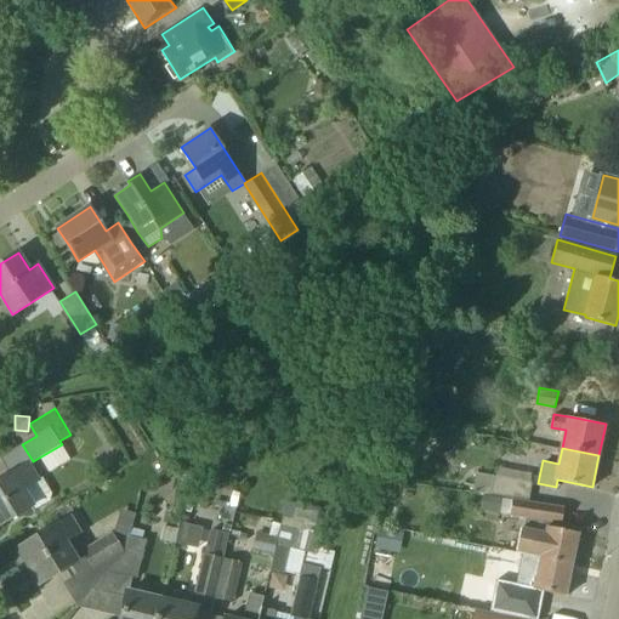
[(0,524),(33,505),(23,489),(39,480),(28,463),(0,480),(0,524)]
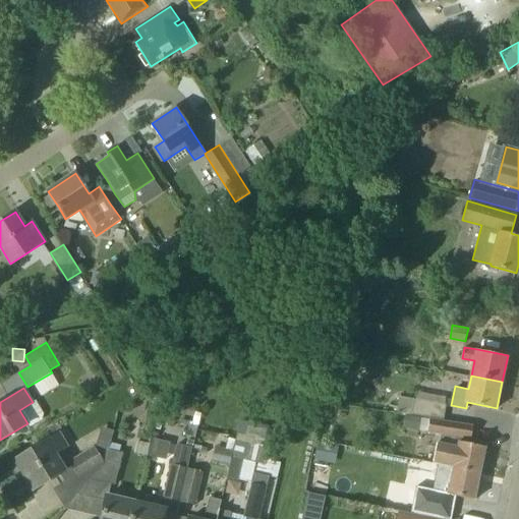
[(444,418),(447,403),(446,403),(447,396),(417,391),(416,398),(400,395),(398,411),(444,418)]
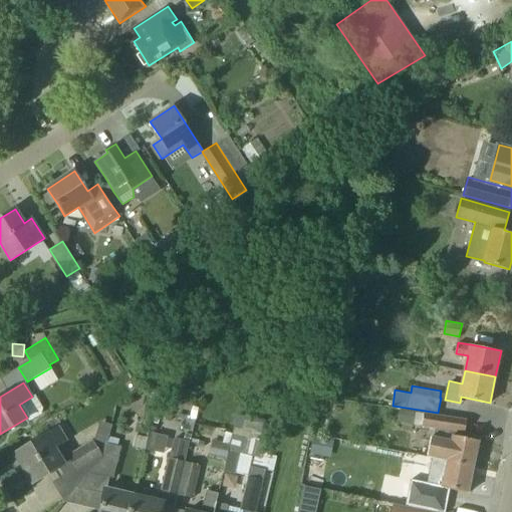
[(433,458),(474,467),(480,441),(461,437),(462,433),(465,433),(467,419),(447,416),(425,412),(423,426),(436,429),(435,436),(432,435),(428,455),(434,456),(433,458)]
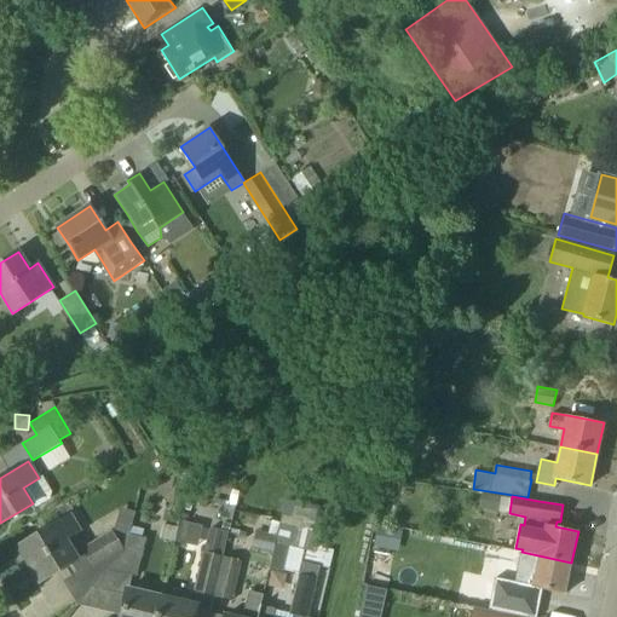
[(283,514),(282,522),(327,532),(328,525),(316,523),(321,506),(297,500),(293,517),(283,514)]
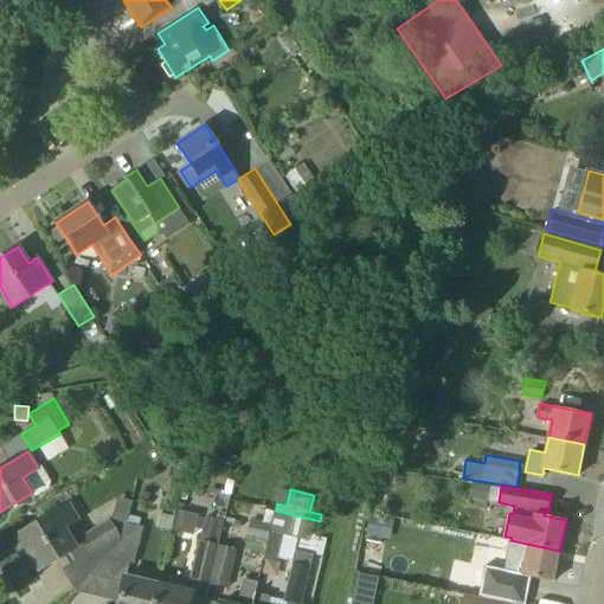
[(39,569),(59,557),(76,547),(64,527),(78,519),(69,505),(19,534),(39,569)]
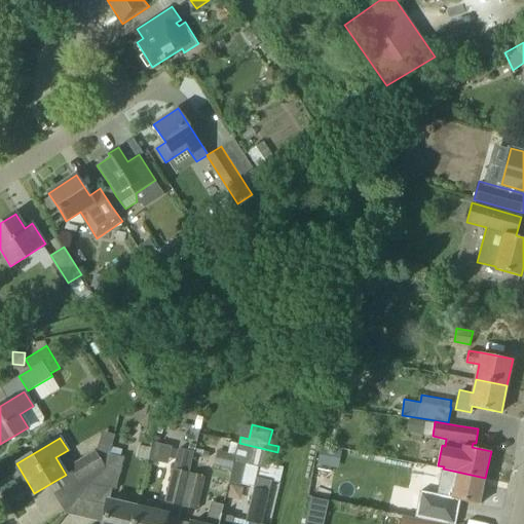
[(152,440),(148,456),(165,461),(171,445),(152,440)]
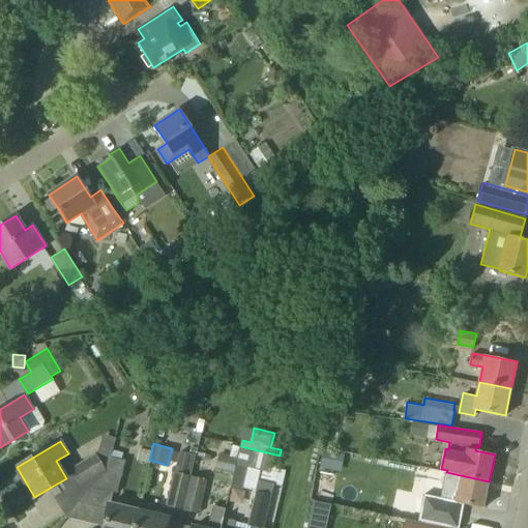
[(183,509),(192,475),(195,460),(196,460),(196,458),(180,455),(176,472),(175,472),(168,505),(183,509)]
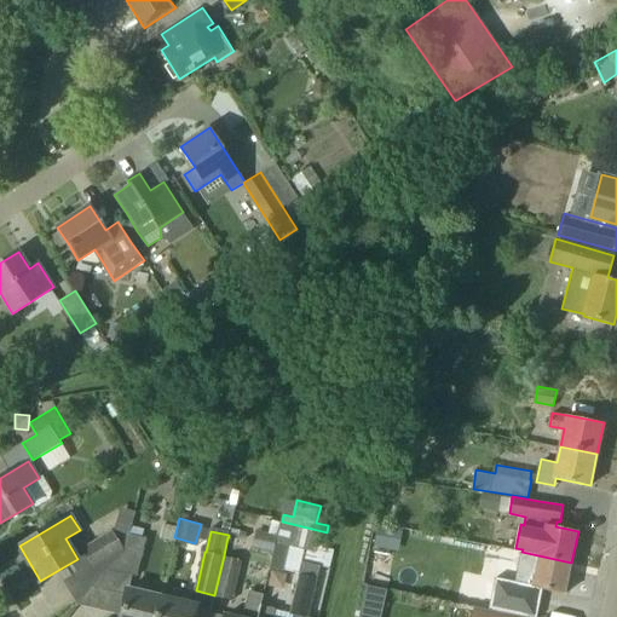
[(122,548),(113,532),(84,549),(93,566),(122,548)]
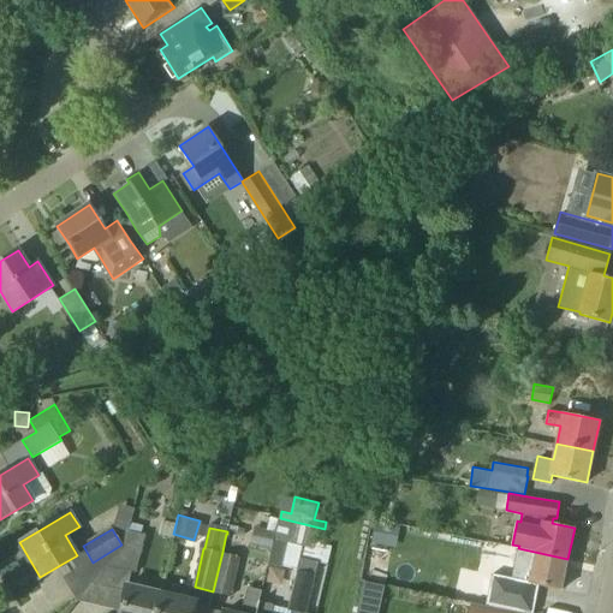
[(125,546),(106,564),(106,565),(132,571),(137,571),(146,535),(143,534),(129,530),(125,546)]
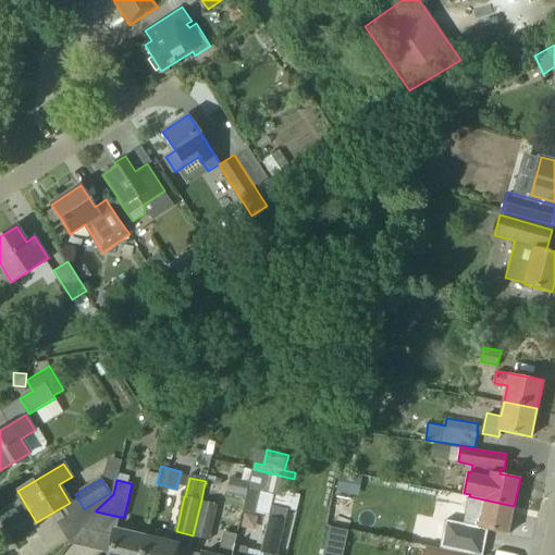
[(282,496),(279,510),(271,508),(270,516),(261,551),(278,554),(286,519),(292,498),(282,496)]
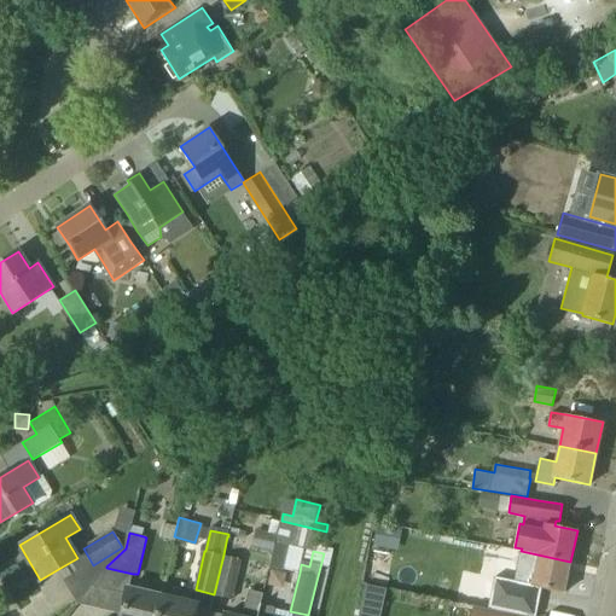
[(564,592),(570,562),(521,551),(515,580),(515,581),(532,585),(540,587),(542,588),(564,592)]
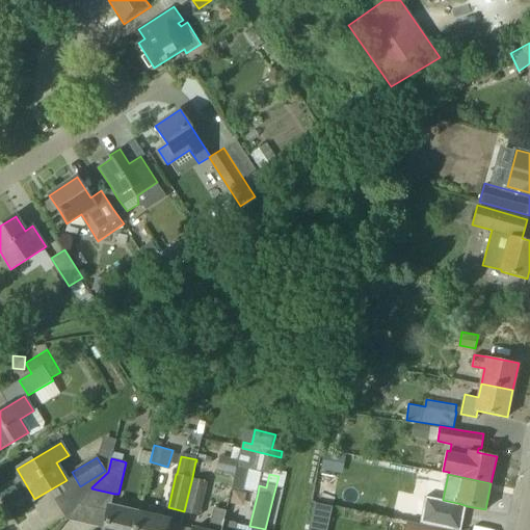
[(184,511),(201,514),(208,480),(192,477),(184,511)]
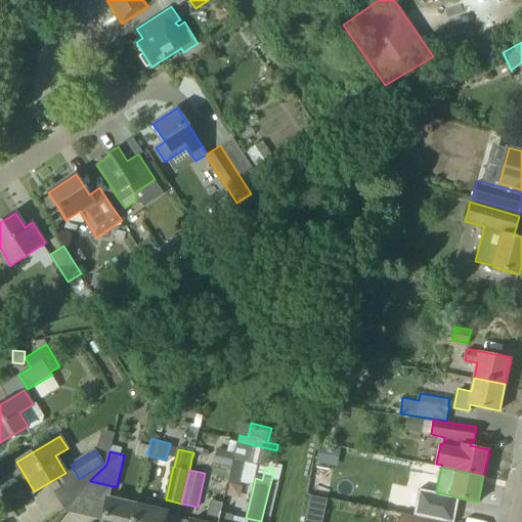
[(420,487),(414,514),(447,521),(451,521),(453,521),(460,498),(458,497),(450,495),(436,493),(436,492),(436,491),(420,487)]
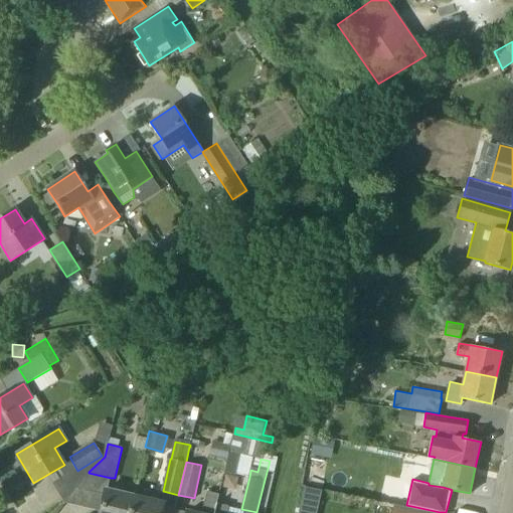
[(305,487),(300,511),(309,512),(317,512),(322,490),(305,487)]
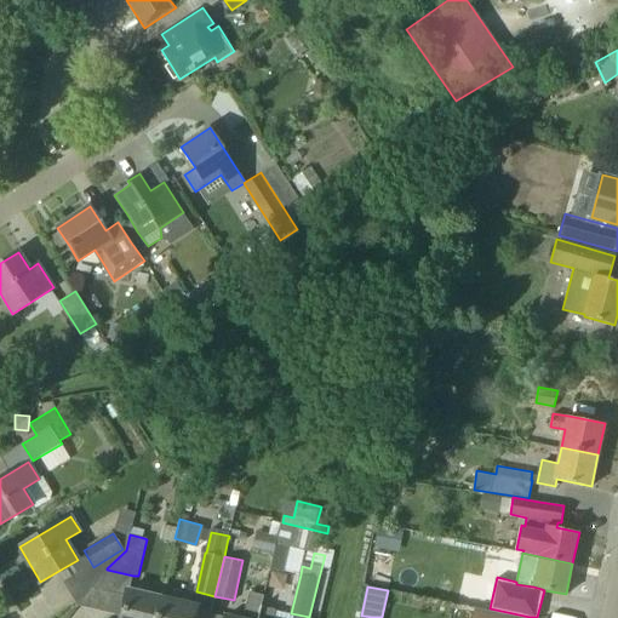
[(153,617),(159,596),(131,589),(127,589),(122,614),(120,617),(153,617)]
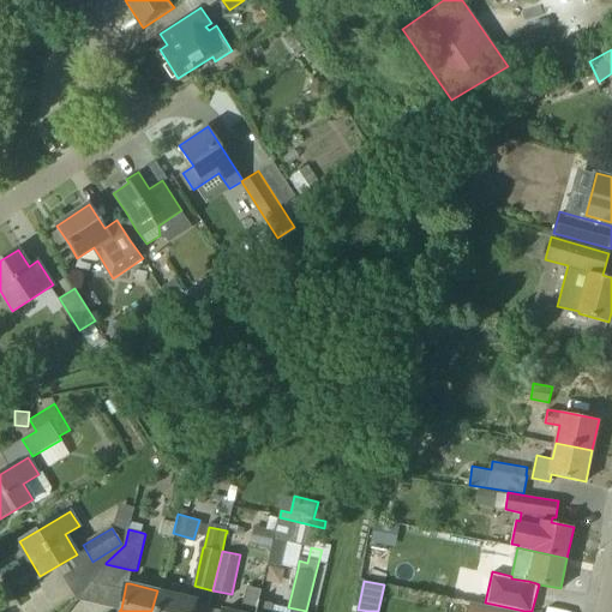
[(256,611),(259,600),(263,588),(247,585),(245,597),(240,611),(231,611),(223,610),(222,611),(256,611)]
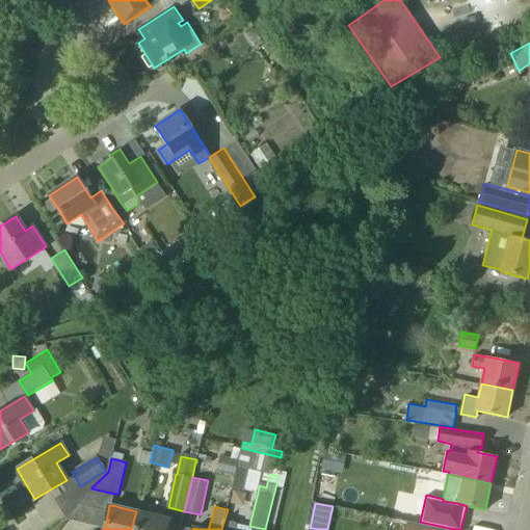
[(131,529),(165,529),(169,519),(136,511),(131,529)]
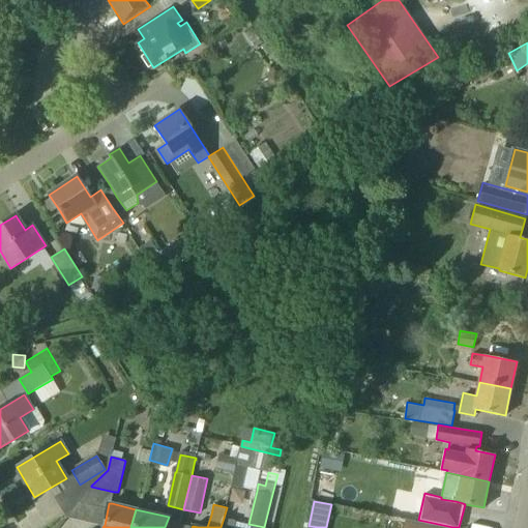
[(234,527),(236,521),(224,518),(221,527),(234,527)]
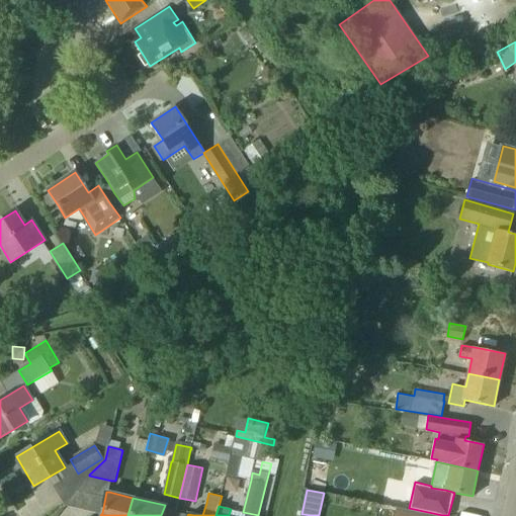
[(441,515),(442,515),(409,508),(397,506),(394,515),(441,515)]
